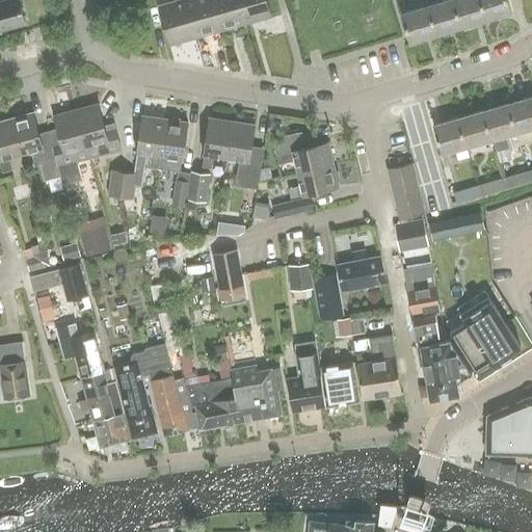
[(0,29),(25,22),(18,0),(10,0),(0,3),(0,29)]
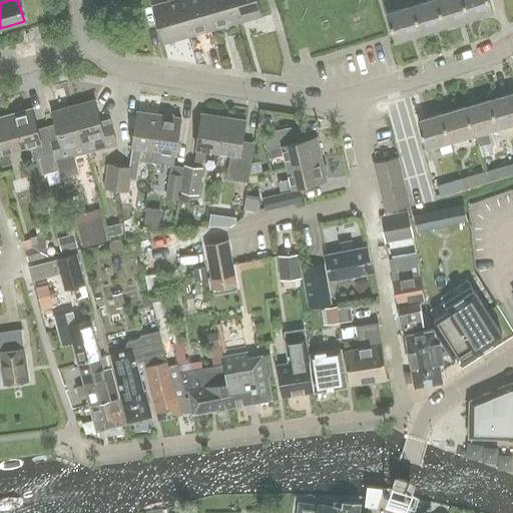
[(162,42),(188,35),(177,0),(166,0),(168,3),(152,7),(162,42)]
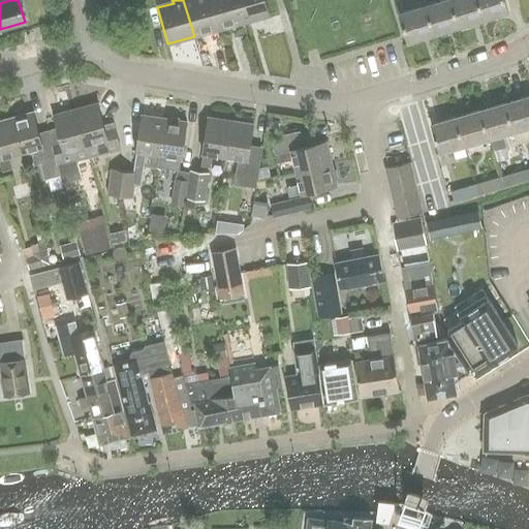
[(218,29),(210,0),(183,0),(194,36),(218,29)]
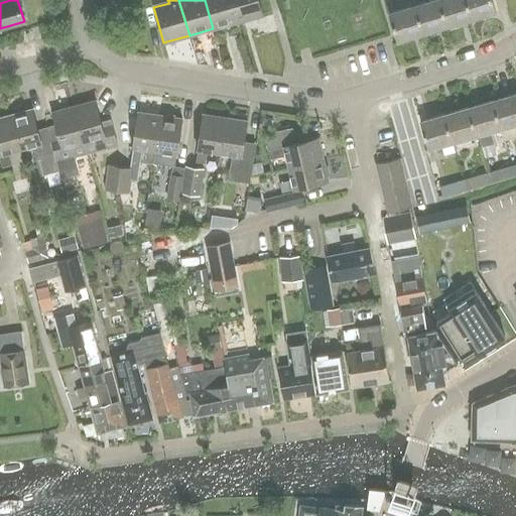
[(205,0),(213,28),(237,21),(231,0),(205,0)]
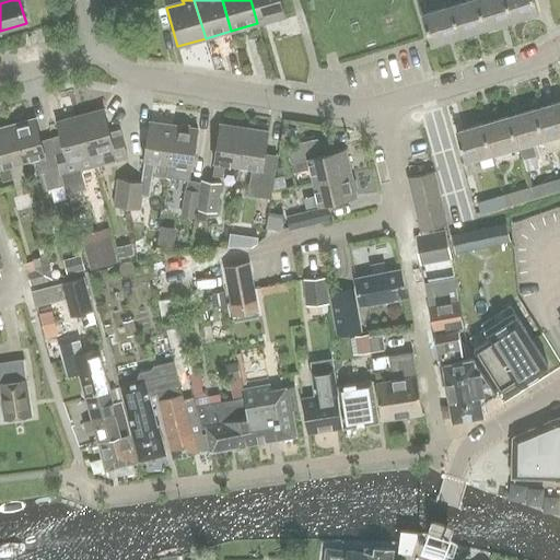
[(251,0),(257,23),(284,15),(280,0),(251,0)]
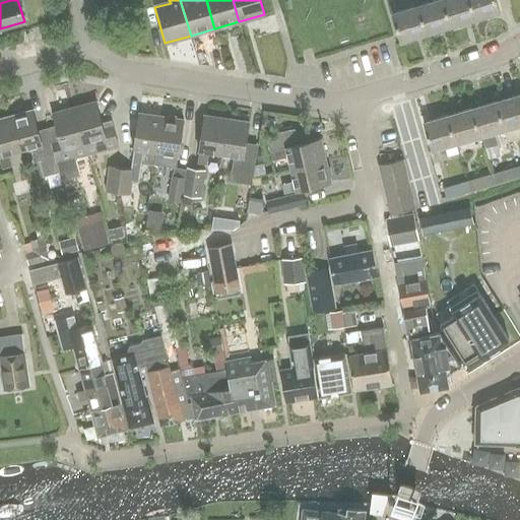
[(425,36),(450,28),(441,0),(433,0),(416,5),(425,36)]
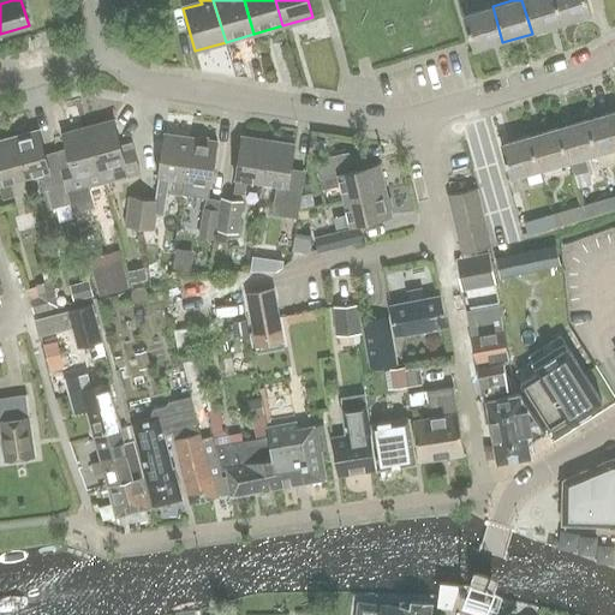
[(521,0),(532,34),(561,24),(554,0),(521,0)]
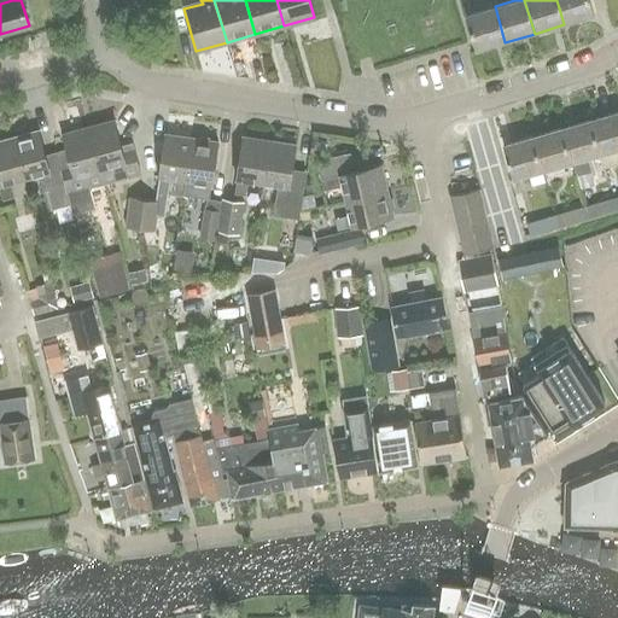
[(557,0),(564,24),(593,16),(588,0),(557,0)]
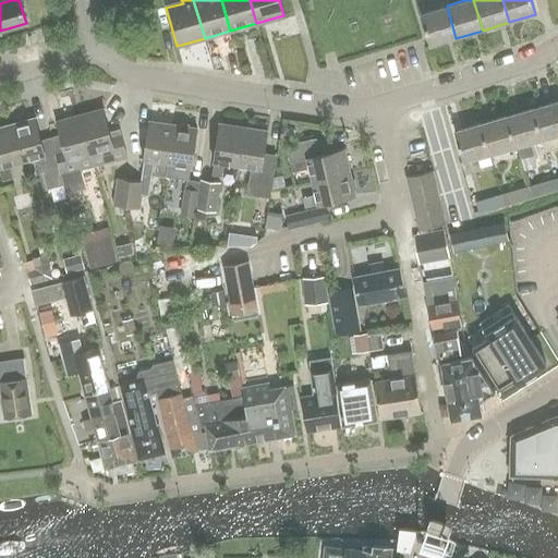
[(429,46),(456,38),(447,5),(421,13),(429,46)]
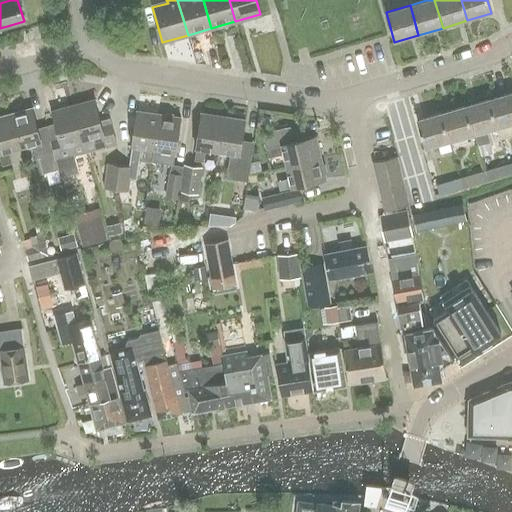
[(511,92),(489,99),(498,128),(511,124),(511,92)]
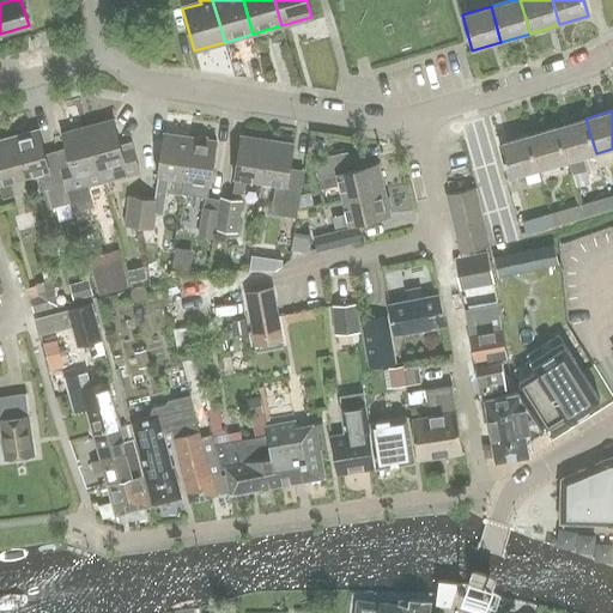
[(568,162),(596,153),(586,119),(557,127),(568,162)]
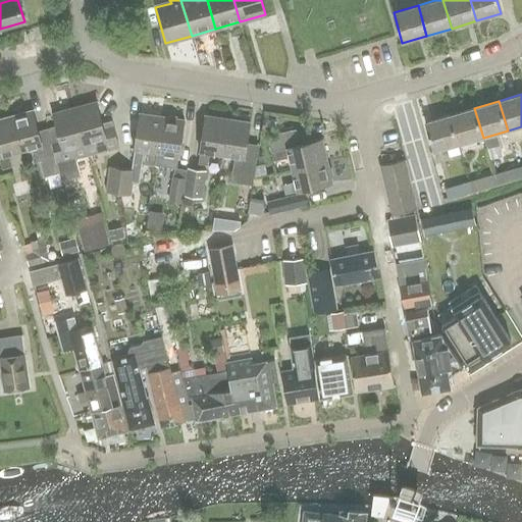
[(96,102),(73,107),(84,143),(87,154),(118,146),(110,116),(101,119),(96,102)]
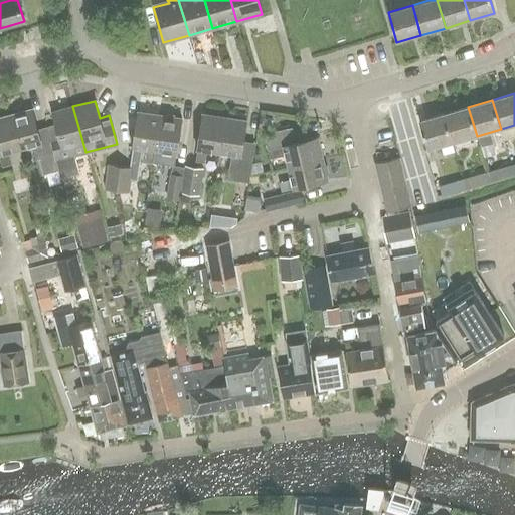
[(72,106),(51,112),(58,139),(50,141),(58,171),(58,170),(60,178),(78,173),(73,156),(86,152),(82,141),(72,106)]
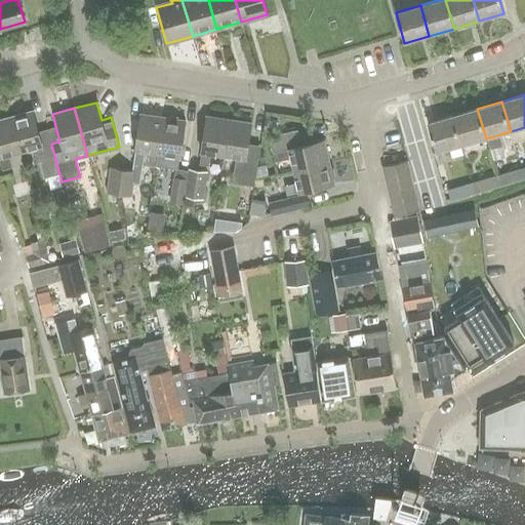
[(461,146),(486,138),(477,109),(452,116),(461,146)]
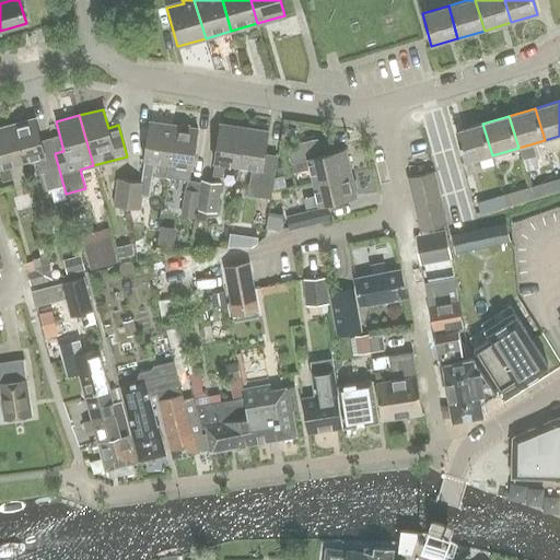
[(55,153),(50,140),(42,142),(34,118),(11,125),(21,163),(34,159),(44,190),(63,186),(55,153)]
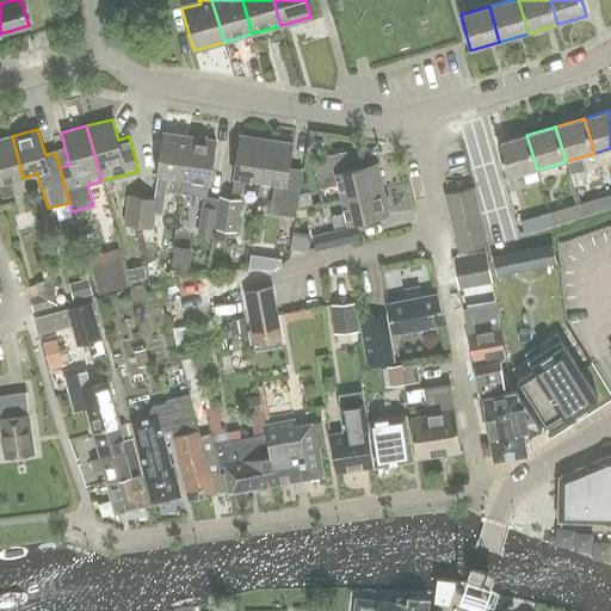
[(183,179),(189,136),(162,133),(156,176),(153,199),(142,197),(139,226),(152,228),(154,213),(162,214),(166,192),(180,195),(183,179)]
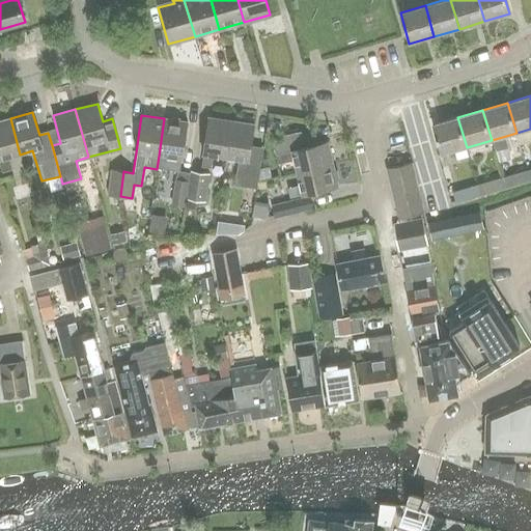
[(225,158),(231,121),(208,117),(202,155),(203,155),(201,166),(211,168),(213,156),(225,158)]
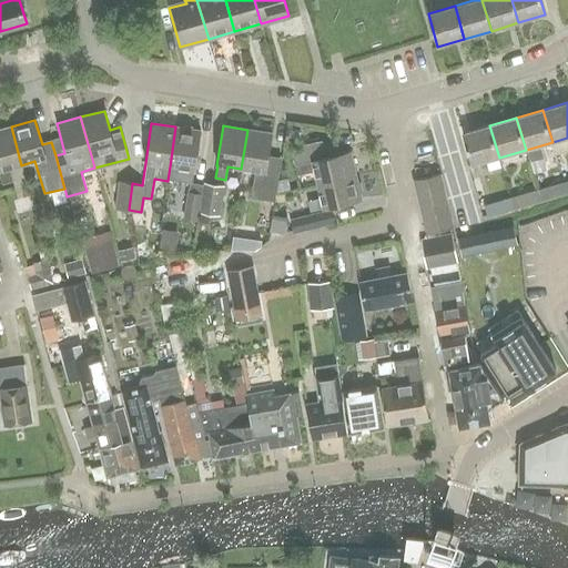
[(472,165),(499,158),(489,125),(462,133),(472,165)]
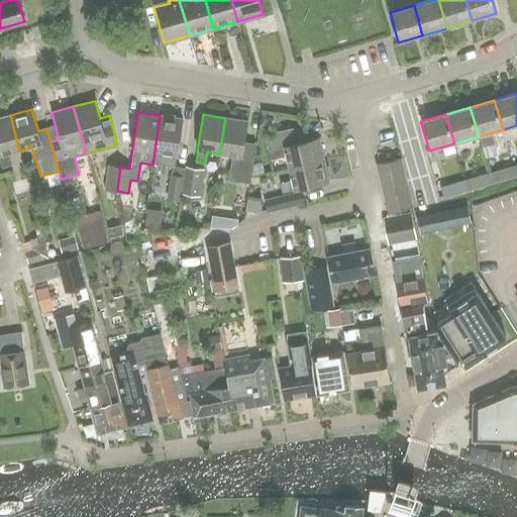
[(8,153),(19,150),(10,115),(0,117),(0,161),(2,168),(11,165),(8,153)]
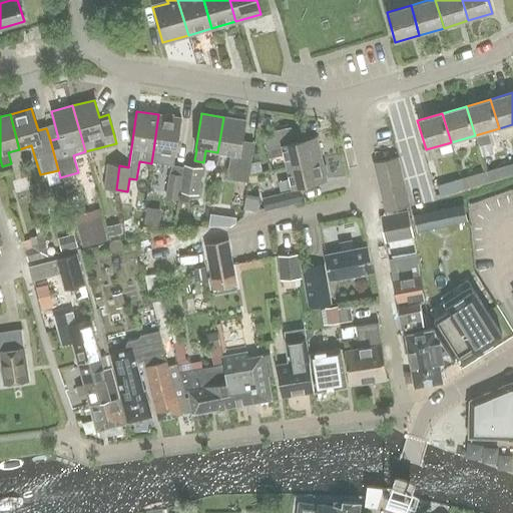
[(153,150),(151,163),(152,163),(154,150),(165,152),(163,164),(173,165),(174,153),(175,153),(180,118),(158,114),(153,150)]
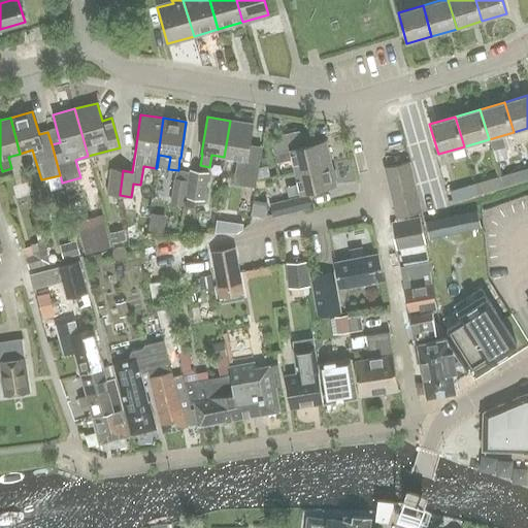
[(230,121),(224,157),(237,159),(233,184),(255,188),(260,155),(248,153),(253,124),(230,121)]
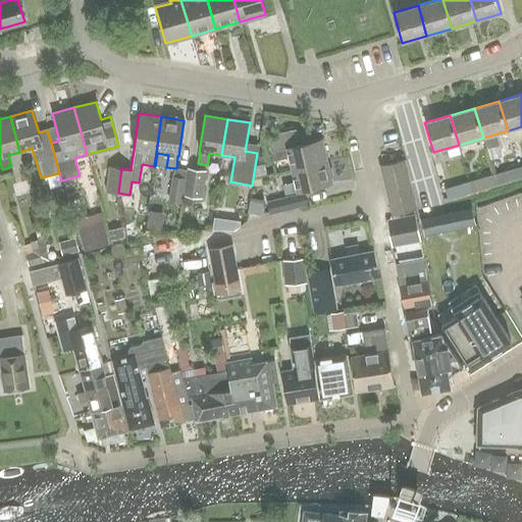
[(292,170),(327,161),(322,140),(295,146),(291,131),(267,136),(273,161),(289,158),(292,170)]
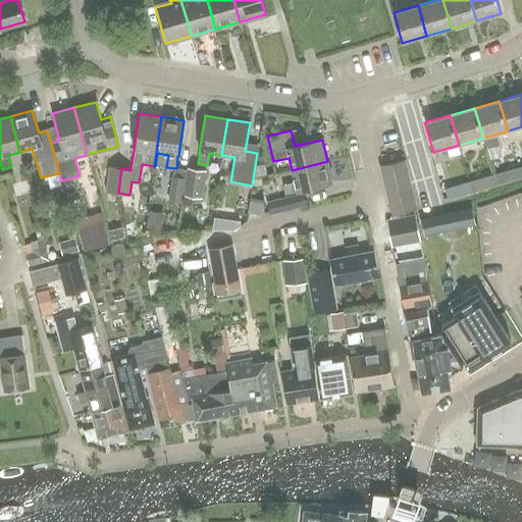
[(382,177),(407,172),(404,160),(380,165),(382,177)]
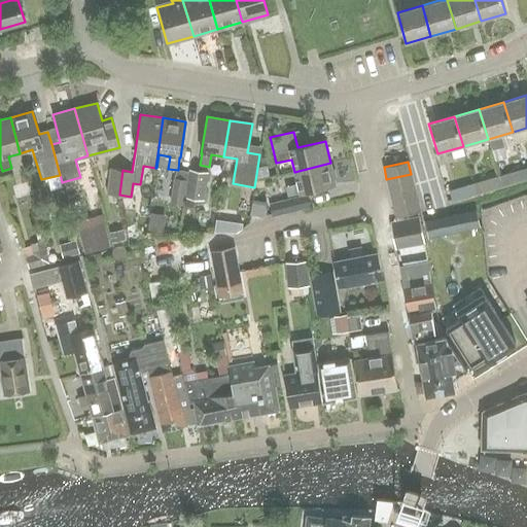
[(330,163),(294,172),(297,184),(285,186),(287,197),(300,194),(336,185),(330,163)]
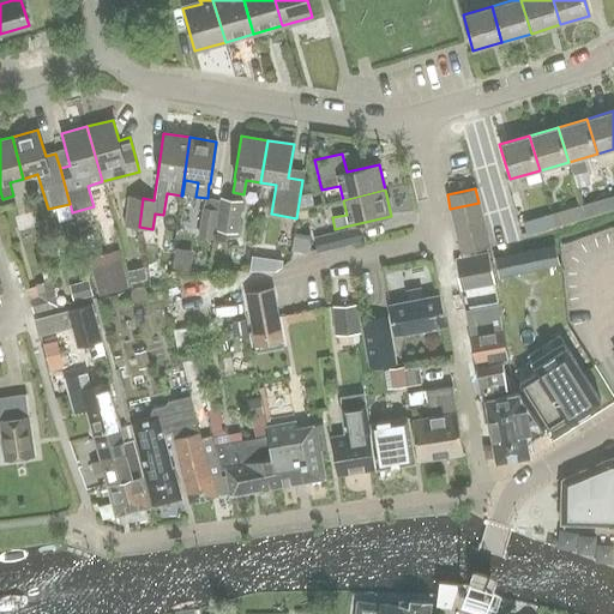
[(139,227),(143,198),(128,197),(125,224),(139,227)]
